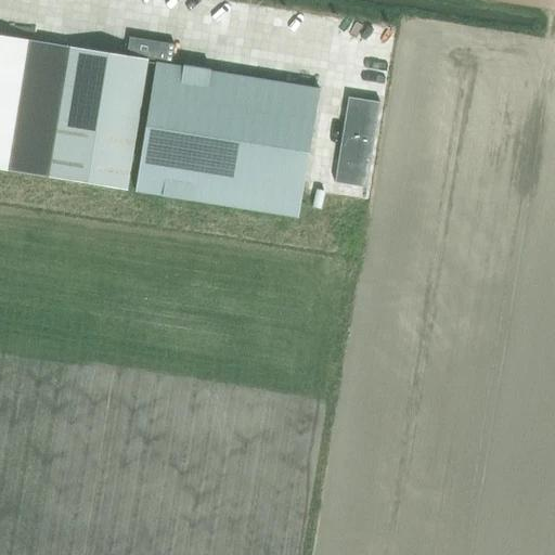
[(171,63),(173,46),(129,38),(126,56),(171,63)]
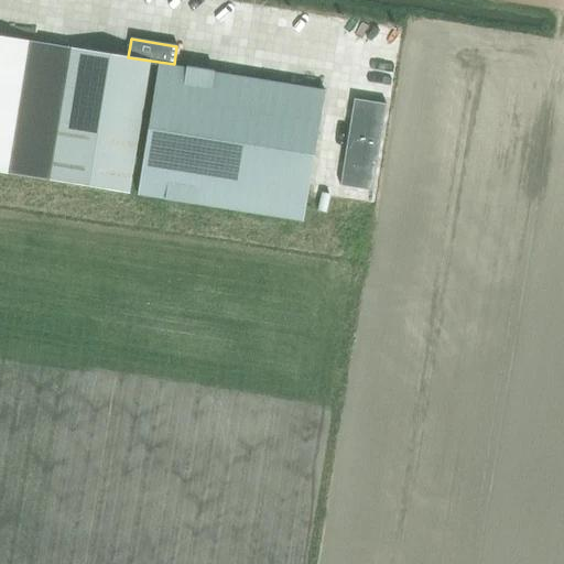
[(150,64),(69,51),(0,40),(0,172),(130,193),(150,64)]
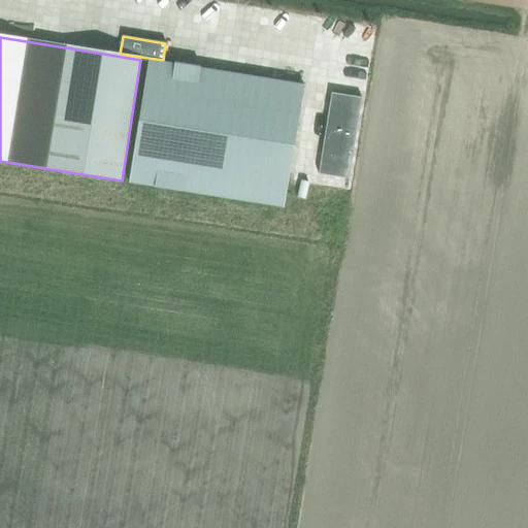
[(128,183),(282,208),(302,86),(149,60),(128,183)]
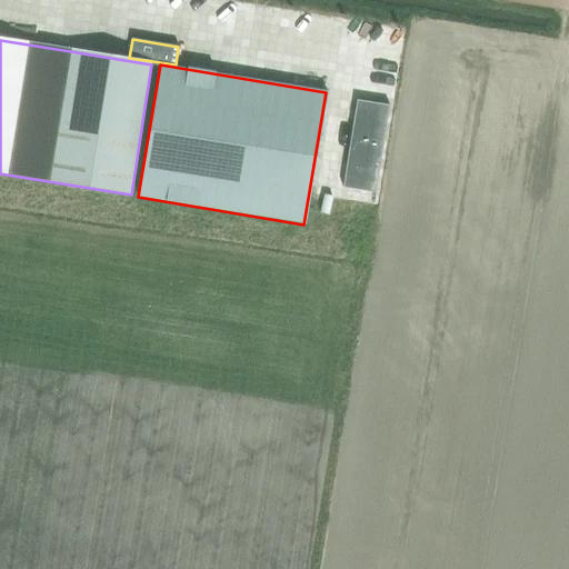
[(342,188),(376,193),(389,106),(357,100),(342,188)]
